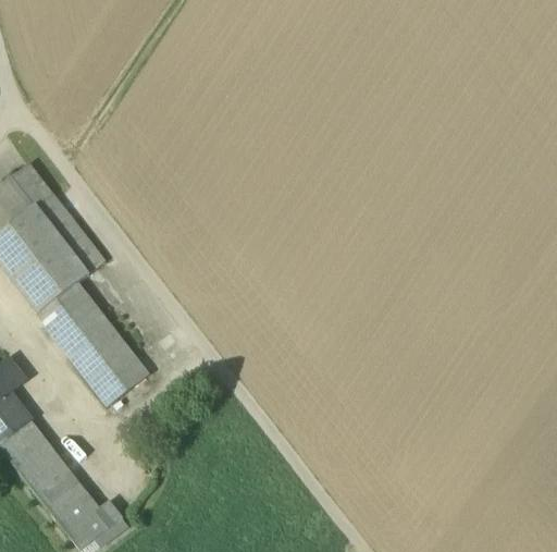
[(106,260),(29,162),(0,184),(0,195),(17,218),(0,231),(0,264),(109,404),(148,373),(77,282),(89,273),(89,272),(106,260)]
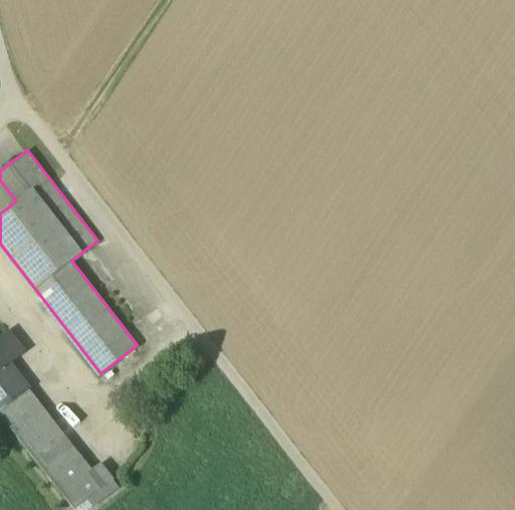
[(0,336),(0,368),(24,350),(9,330),(0,336)]
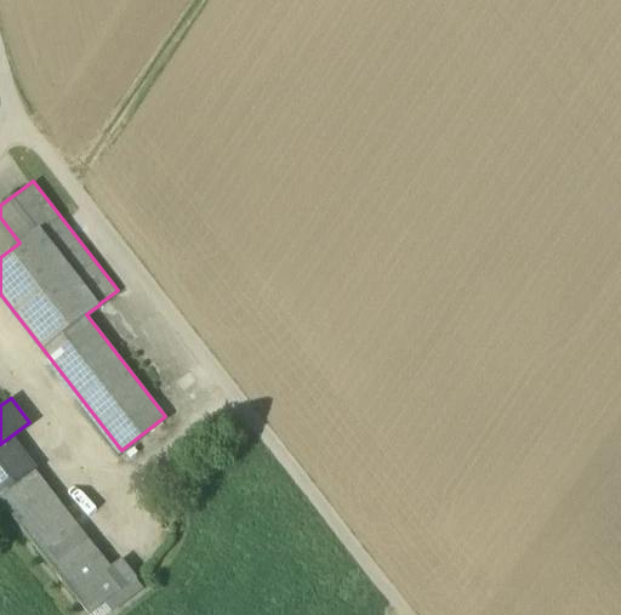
[(0,444),(0,493),(23,476),(0,444)]
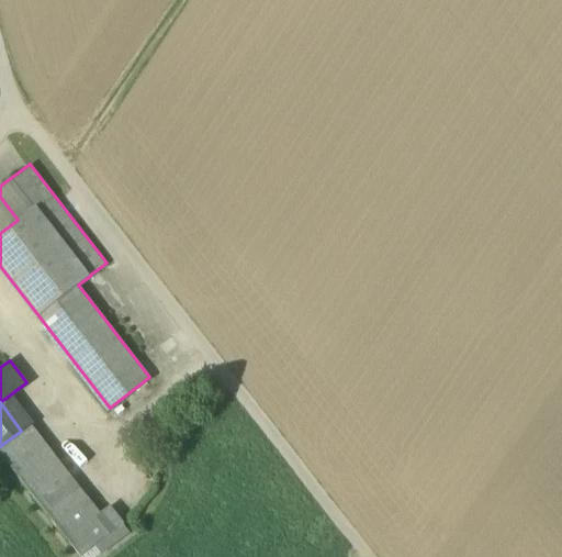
[(21,431),(0,446),(0,449),(44,507),(77,480),(32,422),(21,431)]
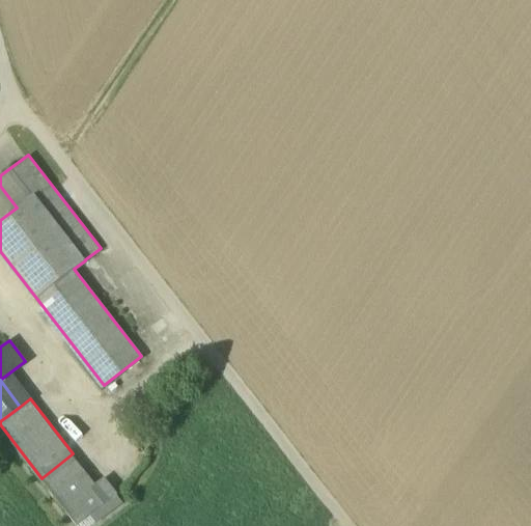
[(73,453),(42,478),(52,492),(84,468),(73,453)]
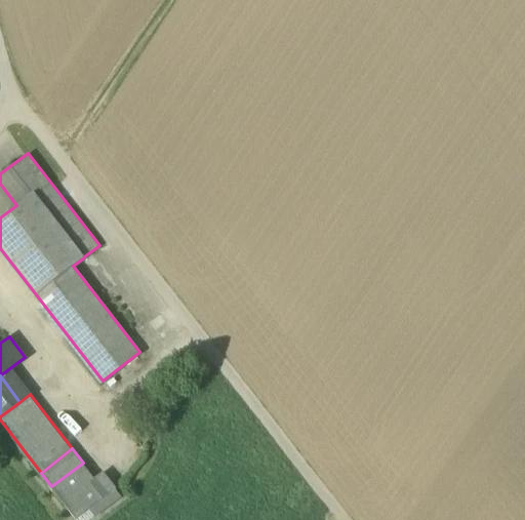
[(83,463),(51,486),(64,502),(94,477),(83,463)]
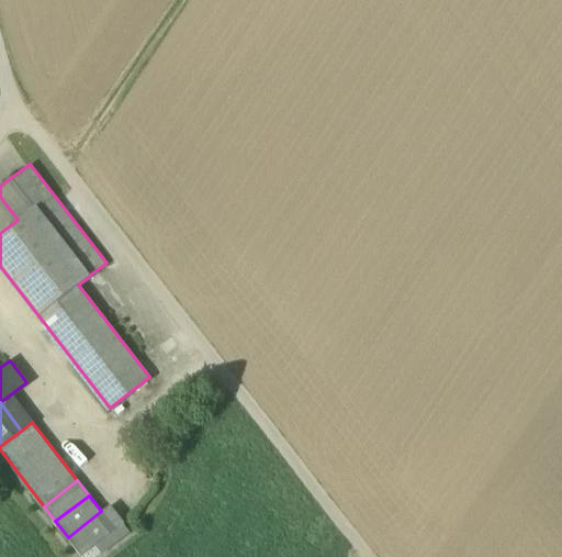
[(101,511),(68,537),(81,555),(124,522),(111,504),(101,511)]
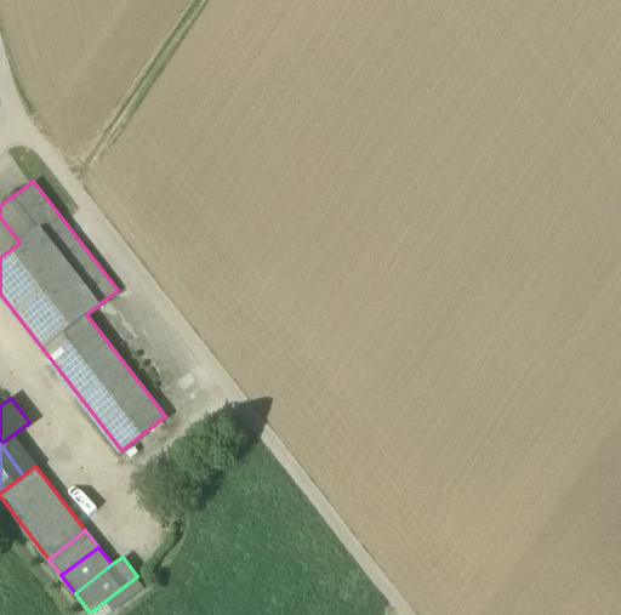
All buildings are outlined.
